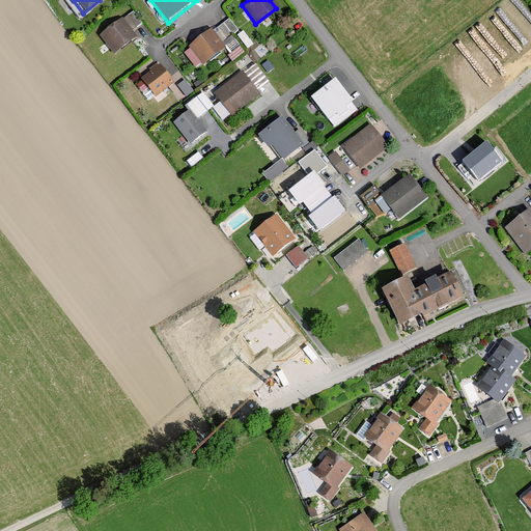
[(122,19),(101,33),(113,51),(134,35),(122,19)]
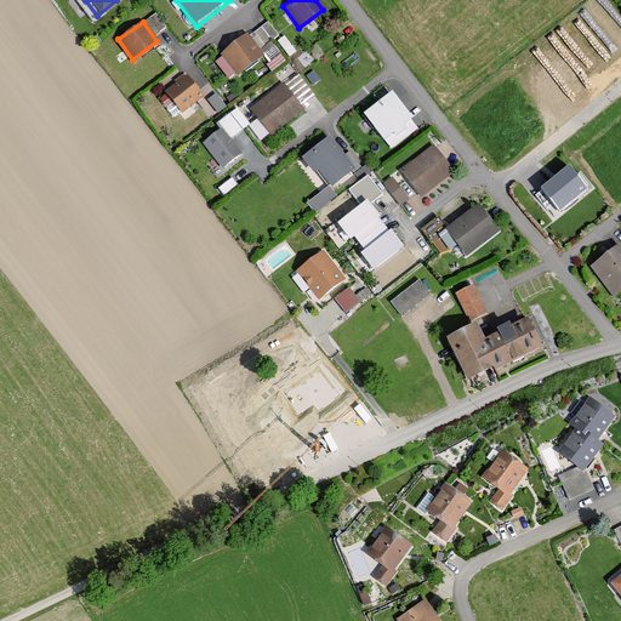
[(245,33),(221,53),(238,74),(262,55),(245,33)]
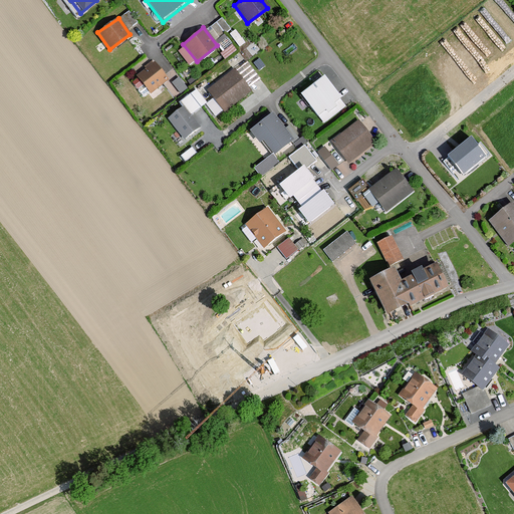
[(153,57),(130,74),(146,95),(169,78),(153,57)]
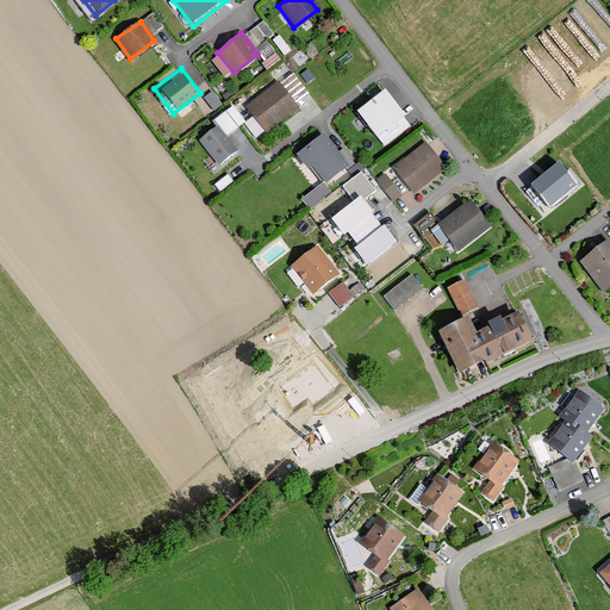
[(291,93),(304,88),(297,72),(284,78),(291,93)]
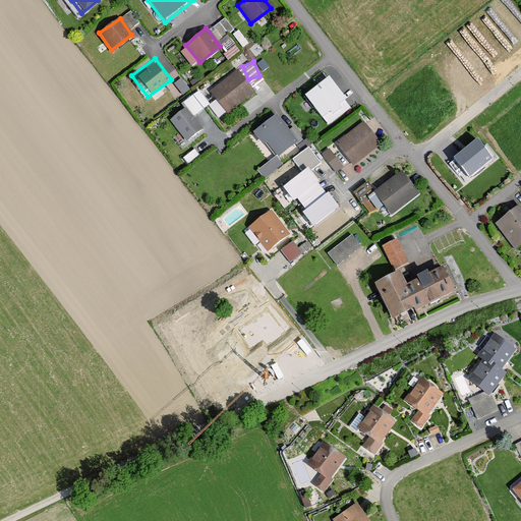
[(254,94),(236,69),(207,91),(226,116),(254,94)]
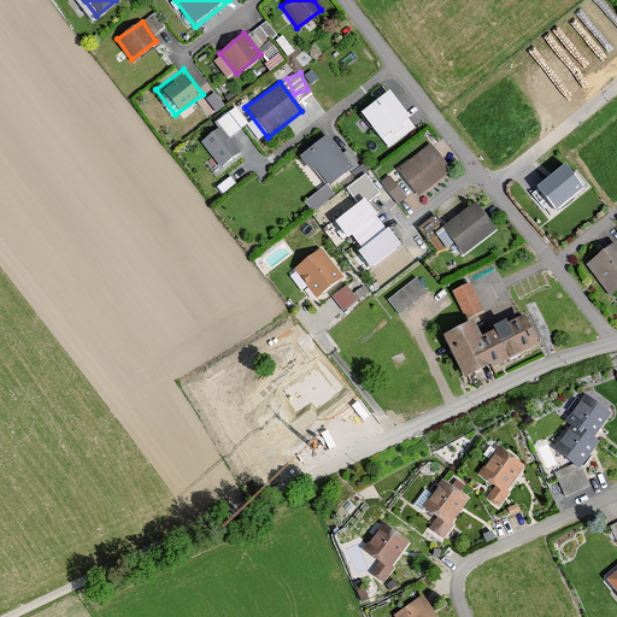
[(216,90),(209,97),(217,110),(225,104),(216,90)]
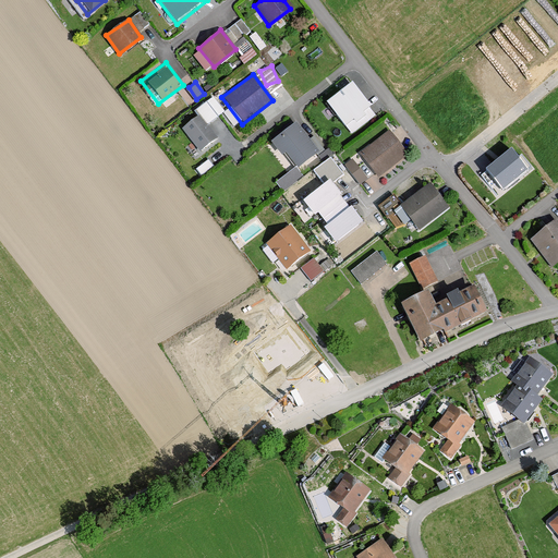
[(373,102),(359,86),(335,107),(350,123),(373,102)]
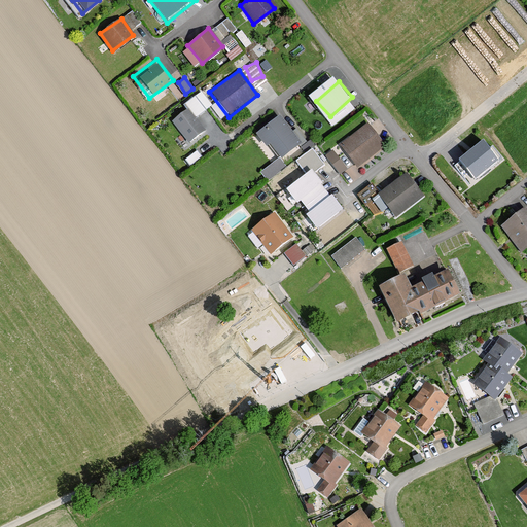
[(205,131),(186,106),(169,119),(187,144),(205,131)]
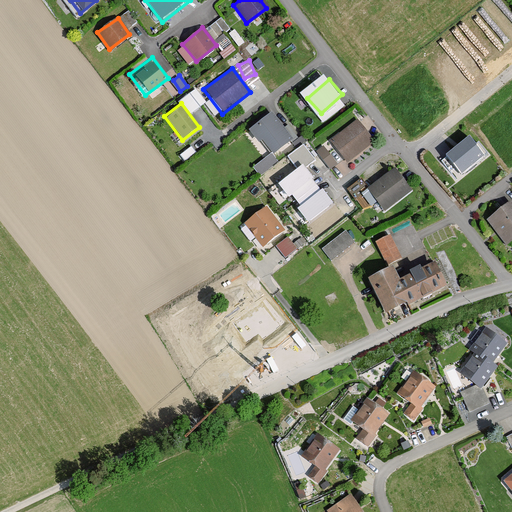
[(293,142),(277,117),(259,129),(275,153),(293,142)]
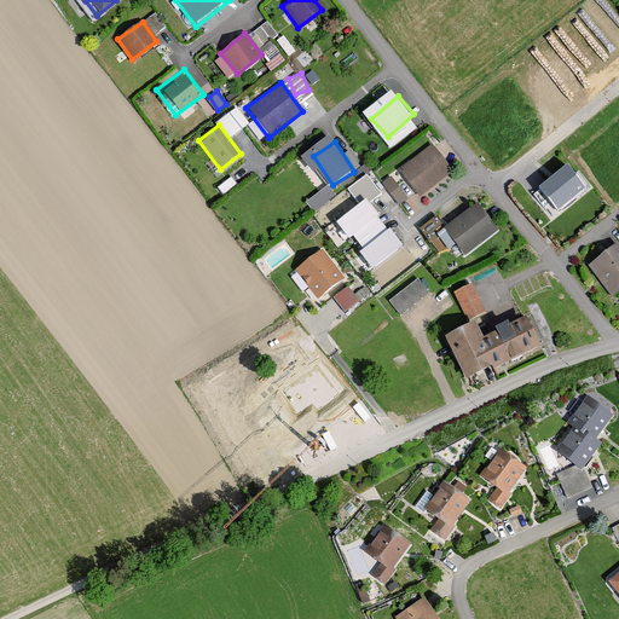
[(429,145),(397,171),(418,197),(451,172),(429,145)]
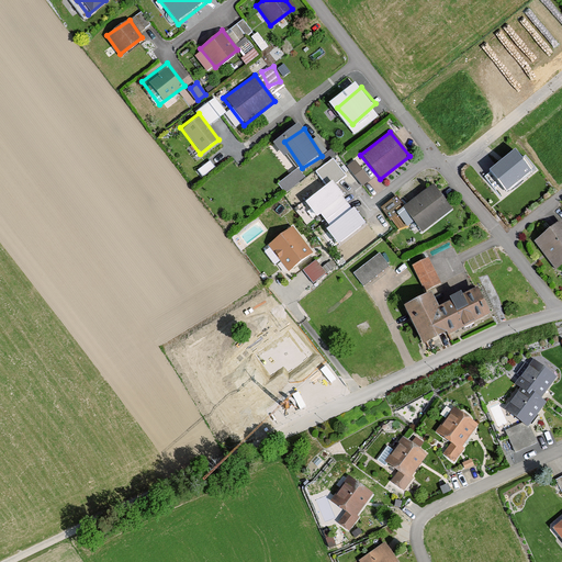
[(294,168),(300,165),(291,153),(285,157),(294,168)]
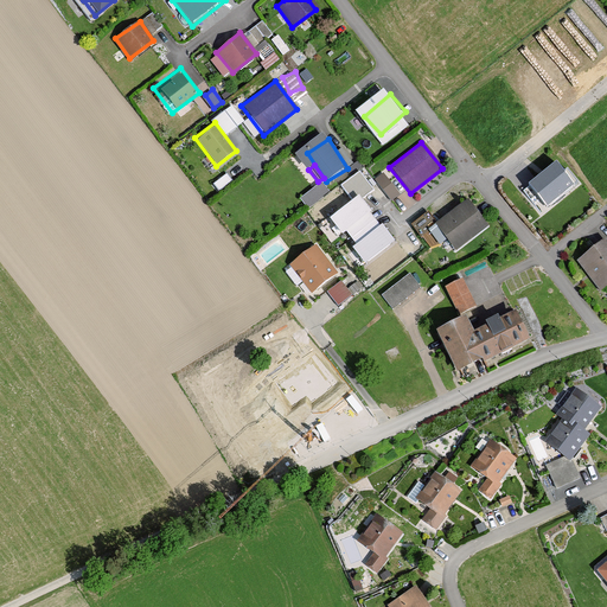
[(574,187),(556,166),(529,189),(547,210),(574,187)]
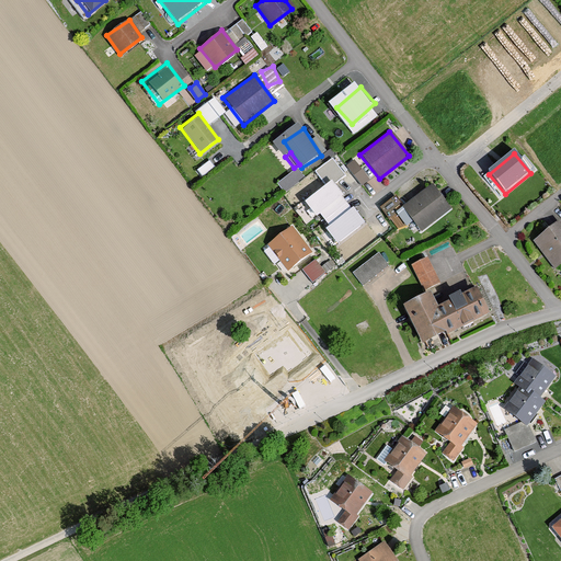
[(355,157),(347,165),(364,183),(373,175),(355,157)]
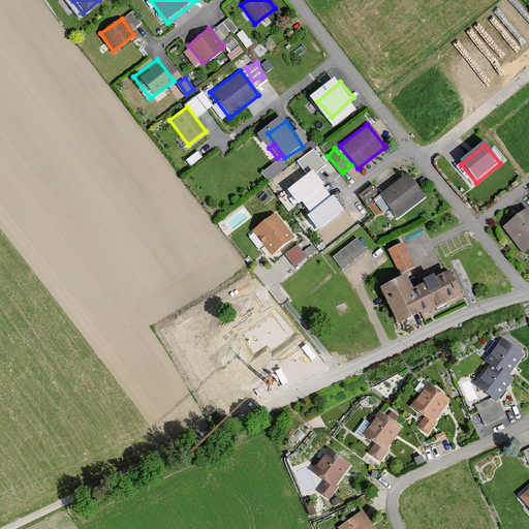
[(280,155),(262,172),(269,179),(287,162),(280,155)]
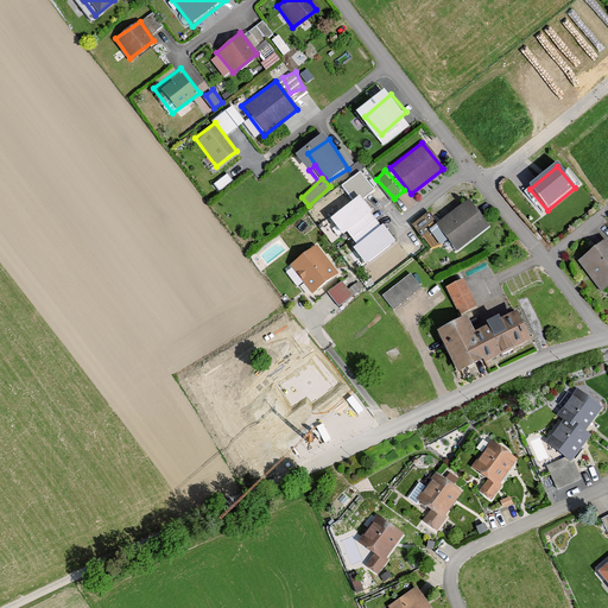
[(354,197),(325,219),(337,234),(342,230),(353,244),(348,247),(361,265),(390,244),(354,197)]
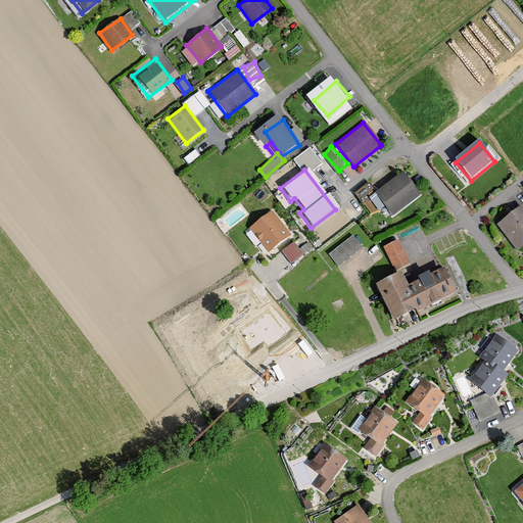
[(401,173),(375,193),(392,215),(418,194),(401,173)]
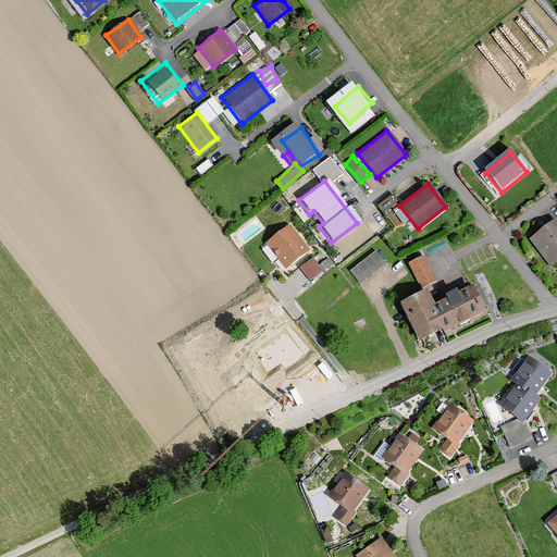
[(556,227),(552,222),(528,240),(548,268),(556,261),(556,227)]
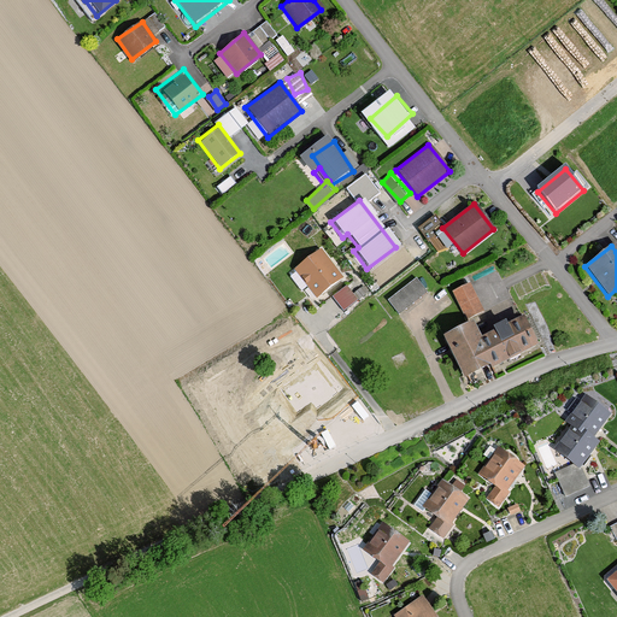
[(318,250),(293,270),(315,298),(341,277),(318,250)]
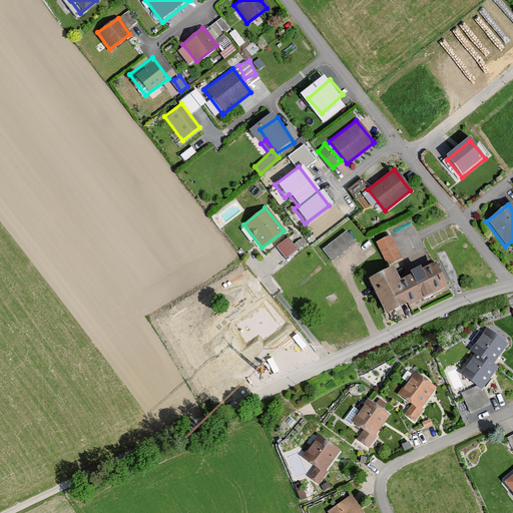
[(324,247),(334,260),(358,239),(348,227),(324,247)]
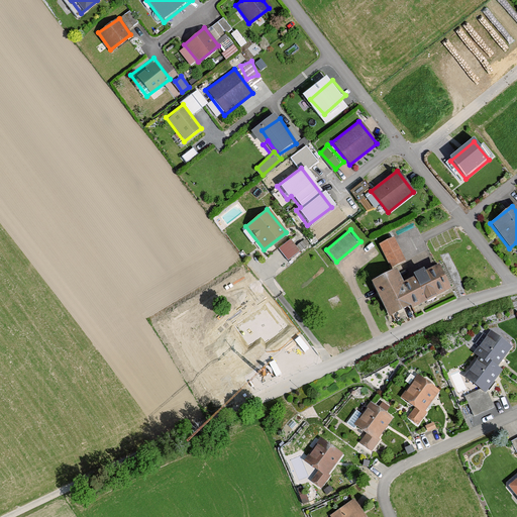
[(396,234),(381,241),(392,267),(408,260),(396,234)]
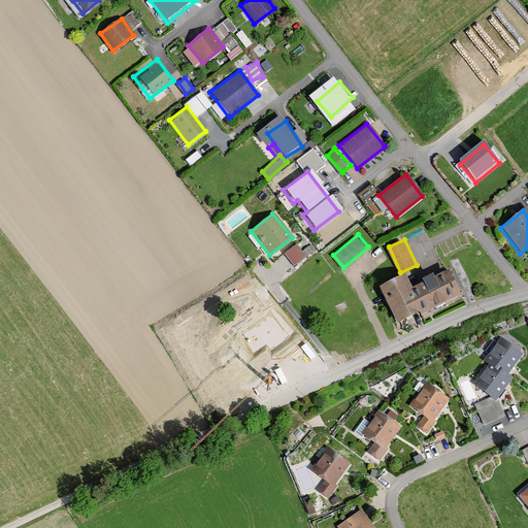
[(286,253),(296,264),(308,253),(298,241),(286,253)]
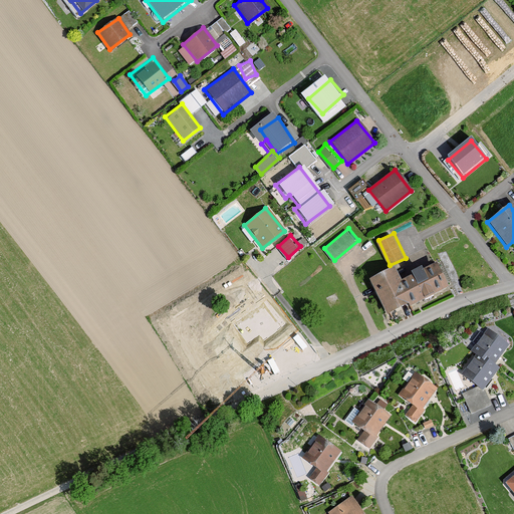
[(410,304),(446,287),(435,264),(399,281),(410,304)]
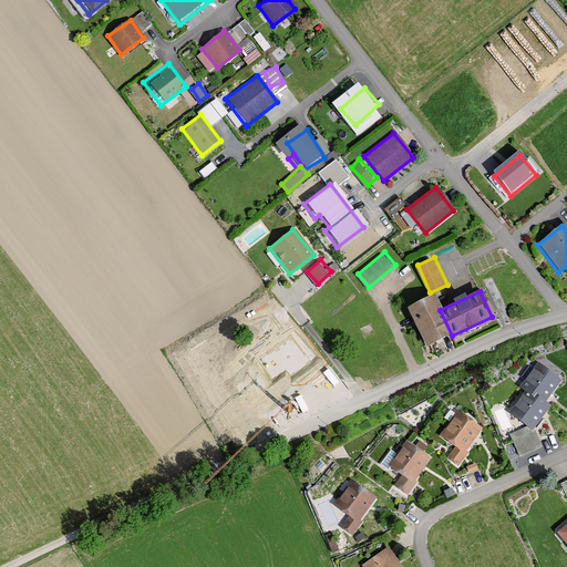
[(421,351),(452,336),(440,310),(432,294),(401,309),(421,351)]
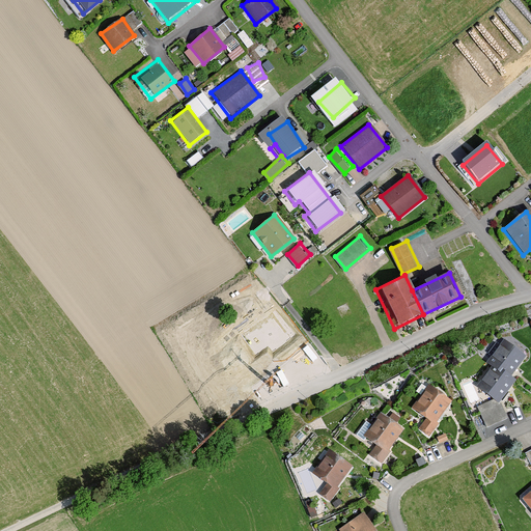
[(240,334),(255,356),(269,346),(274,352),(291,338),(272,311),(240,334)]
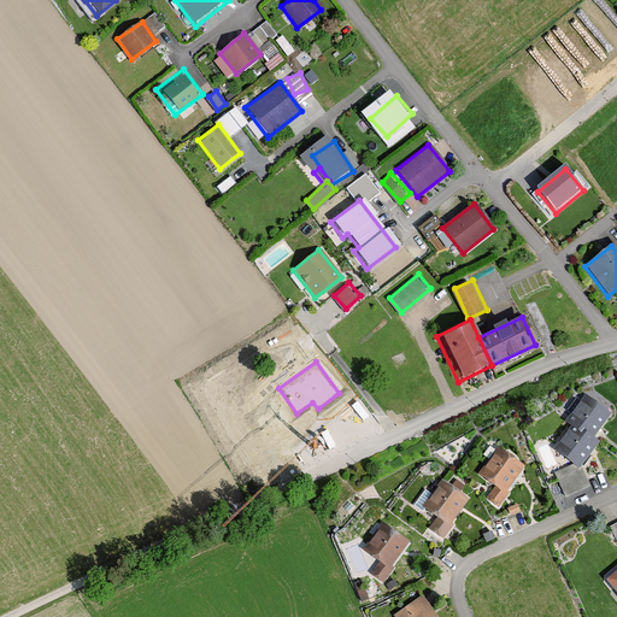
[(616,411),(587,393),(568,424),(599,444),(616,415),(616,411)]
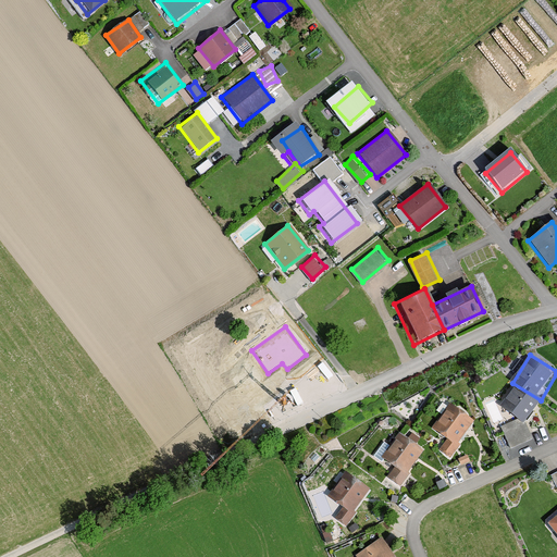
[(208,392),(224,415),(238,405),(243,411),(262,397),(242,368),(208,392)]
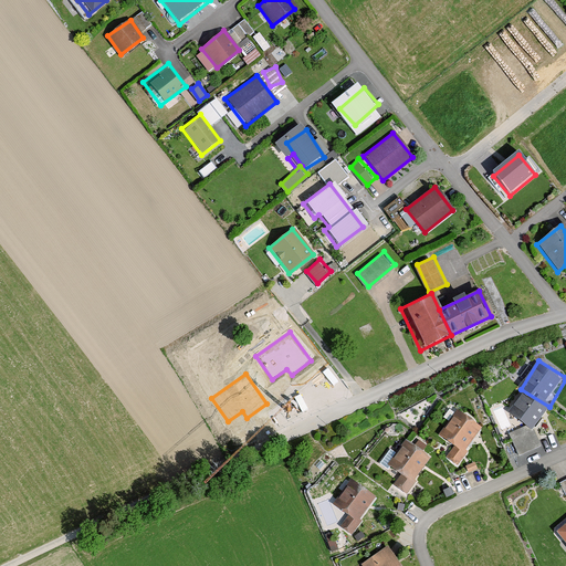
[(549,407),(521,389),(506,411),(536,429),(549,407)]
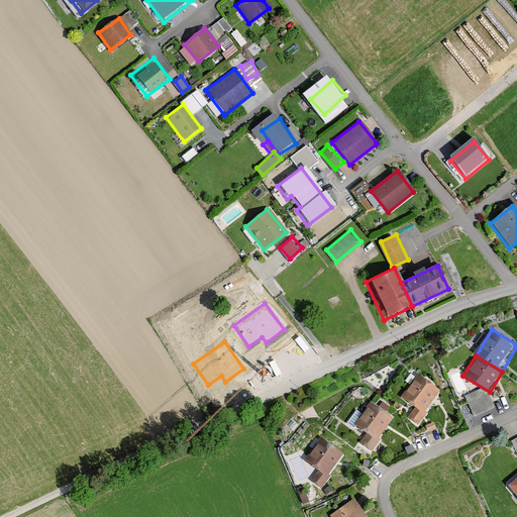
[(413,374),(399,397),(411,409),(404,419),(419,428),(442,392),(413,374)]
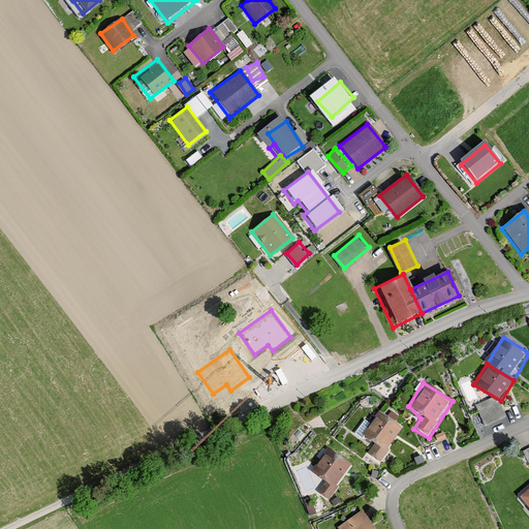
[(403,428),(375,408),(356,435),(374,447),(369,455),(379,462),(403,428)]
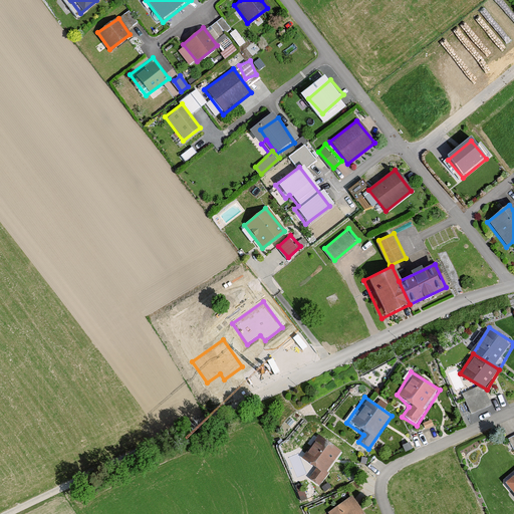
[(496,414),(489,398),(469,406),(476,422),(496,414)]
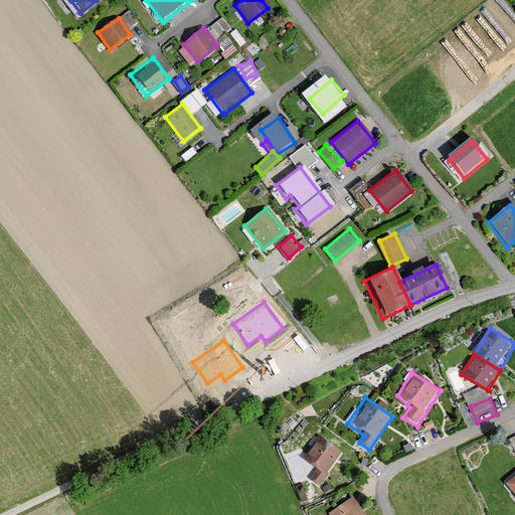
[(344,452),(320,434),(303,459),(317,469),(310,479),(320,486),(344,452)]
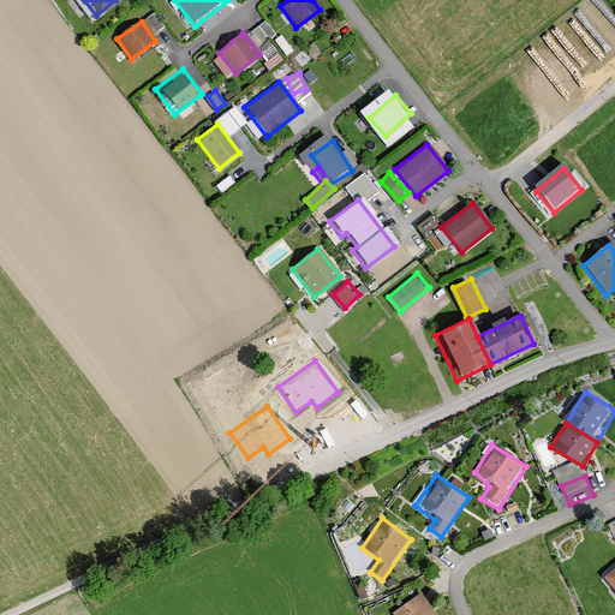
[(614,565),(599,577),(614,596),(614,565)]
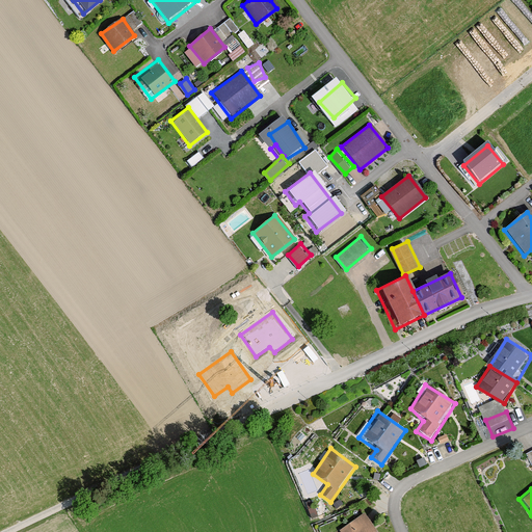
[(374,531),(362,513),(338,530),(339,531),(374,531)]
